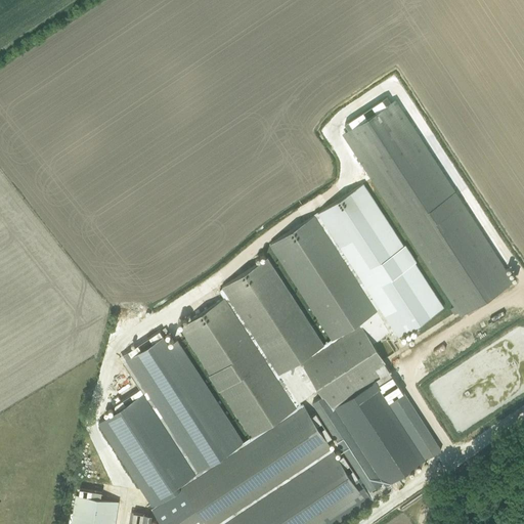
[(513,281),(396,102),(392,105),(386,96),(344,123),(350,132),(344,136),(453,306),(450,308),(454,314),(457,312),(461,316),(513,281)]
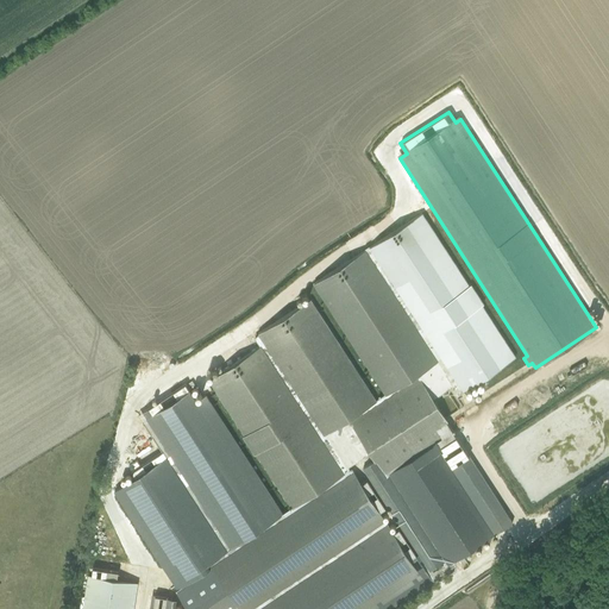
[(421,213),(366,249),(435,358),(452,385),(458,394),(516,357),(482,305),(484,305),(470,284),(469,284),(421,213)]
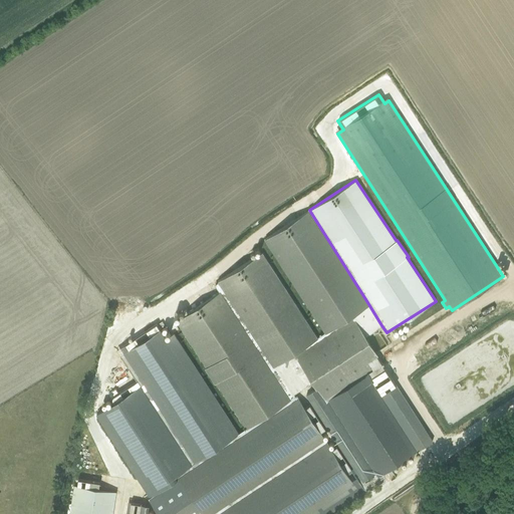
[(309,210),(263,240),(323,332),(367,302),(309,210)]
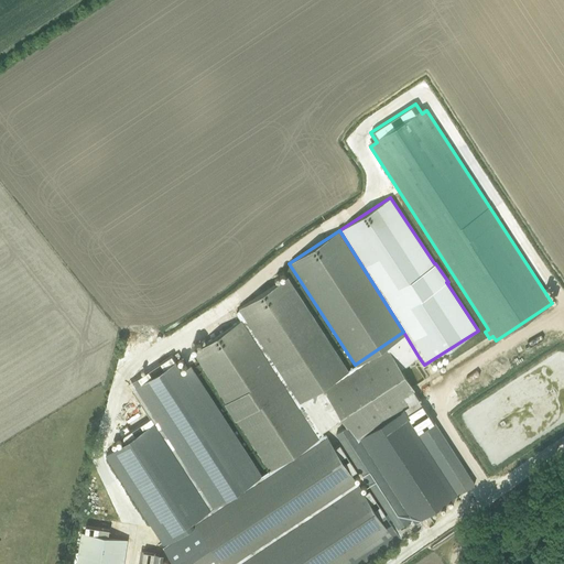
[(286,277),(234,312),(240,322),(296,405),(348,369),(286,277)]
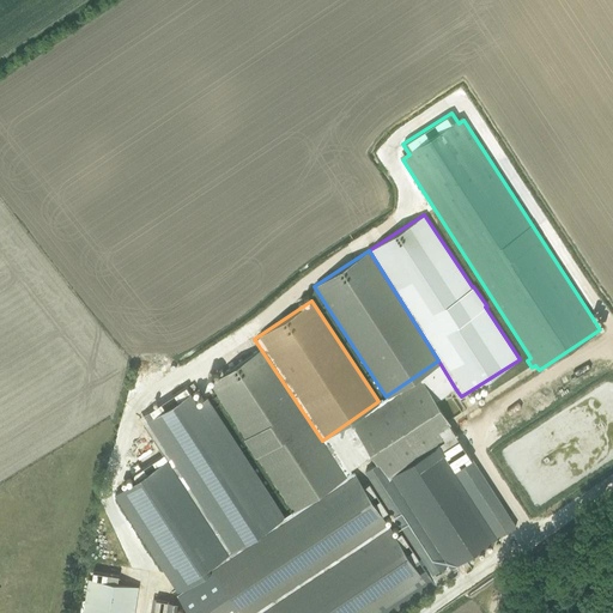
[(261,350),(211,382),(295,511),(346,477),(327,448),(322,441),(261,350)]
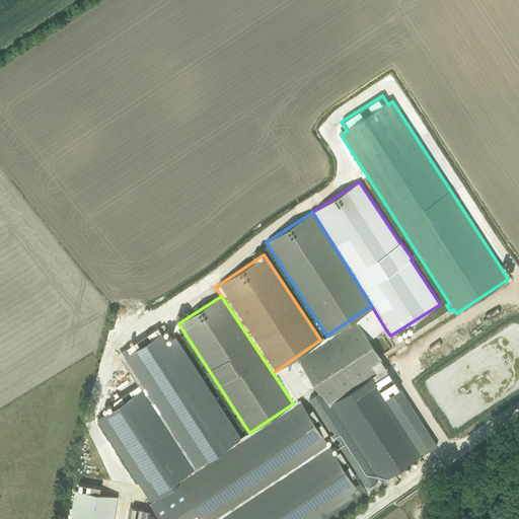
[(320,340),(273,373),(277,379),(293,403),(297,401),(295,397),(305,391),(309,388),(308,386),(314,382),(320,391),(329,406),(330,405),(386,369),(387,369),(369,340),(385,328),(371,305),(326,336),(320,340)]
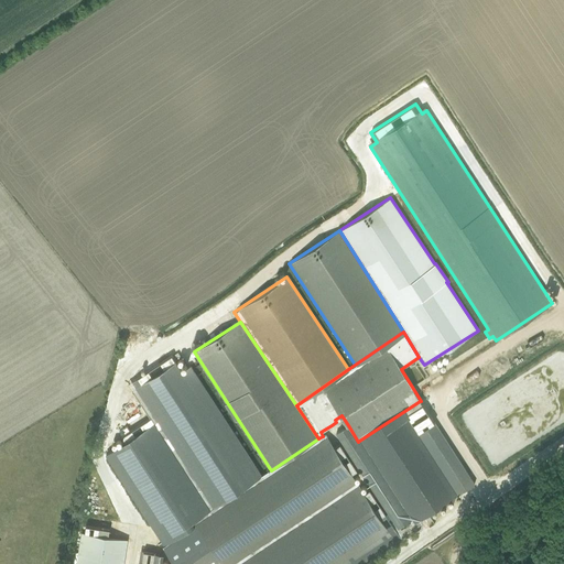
[(132,392),(143,409),(195,375),(190,367),(182,371),(171,355),(130,381),(136,390),(132,392)]
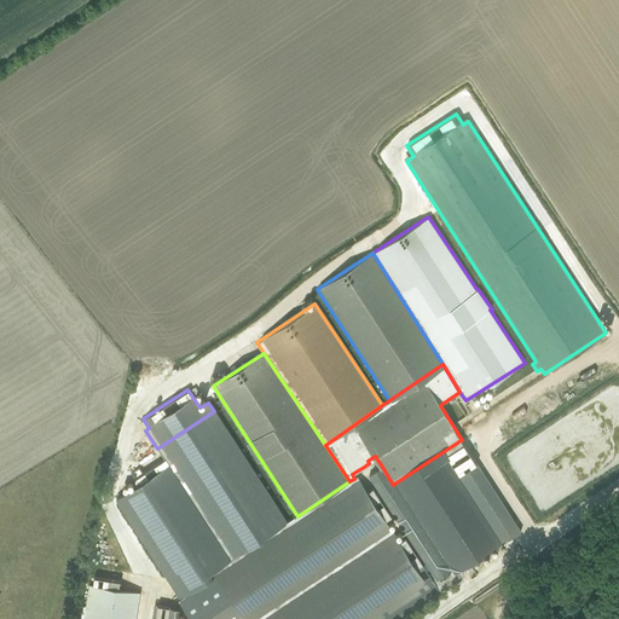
[(214,411),(157,449),(165,460),(168,464),(178,479),(181,476),(194,495),(190,497),(231,561),(288,524),(214,411)]
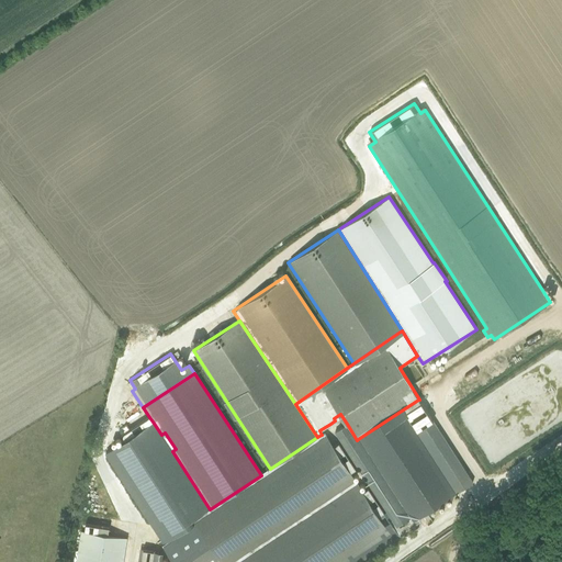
[(335,420),(330,424),(335,431),(345,448),(390,517),(396,526),(408,518),(411,521),(418,518),(457,492),(472,482),(430,418),(418,400),(358,439),(357,440),(347,424),(340,414),(334,418),(335,420)]
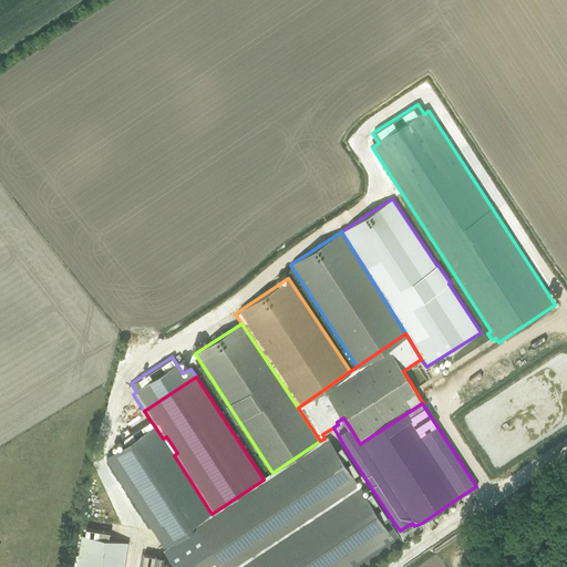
[(126,444),(105,456),(165,548),(197,527),(196,526),(195,524),(212,514),(174,455),(177,453),(166,436),(163,439),(154,425),(151,421),(123,439),(126,444)]
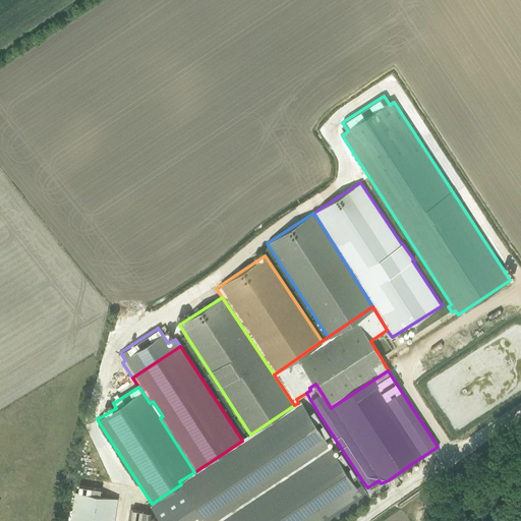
[(181,484),(152,504),(163,520),(332,520),(371,495),(390,483),(388,480),(381,483),(379,480),(367,487),(361,479),(356,483),(301,401),(299,403),(295,406),(250,435),(242,441),(194,472),(179,481),(180,483),(181,484)]
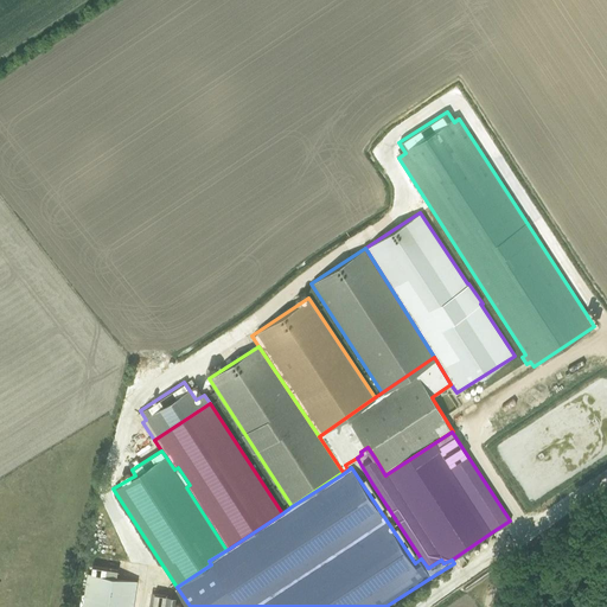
[(82,606),(132,606),(136,582),(116,579),(117,569),(93,566),(91,574),(88,574),(82,606)]
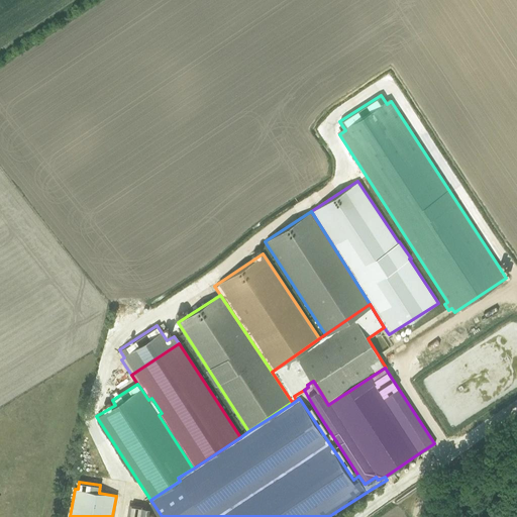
[(149,516),(147,516),(149,509),(129,505),(128,514),(126,516),(149,516)]
